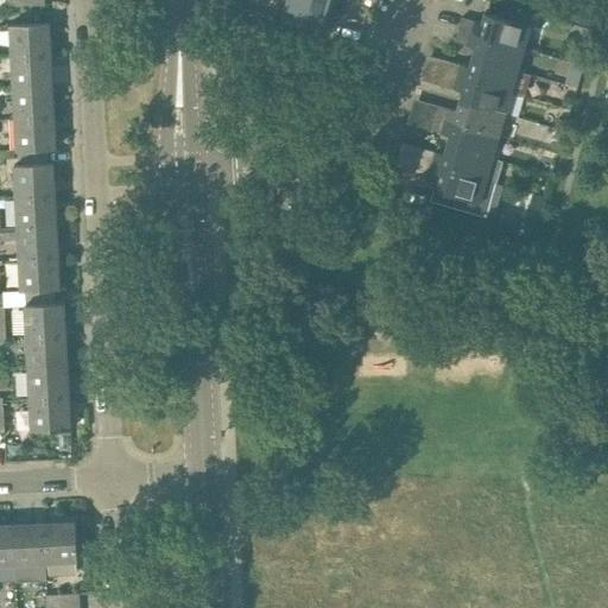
[(358,6),(337,0),(279,0),(278,6),(331,23),(334,12),(354,18),(358,6)]
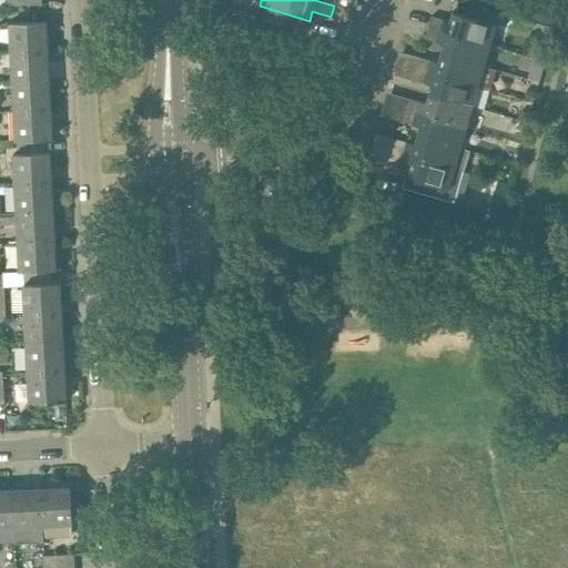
[(432,16),(428,29),(489,46),(496,23),(453,11),(450,21),(432,16)]
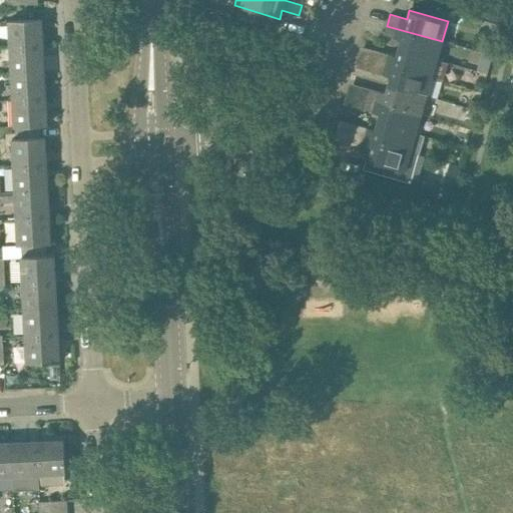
[(42,19),(8,21),(9,47),(43,45),(42,19)]
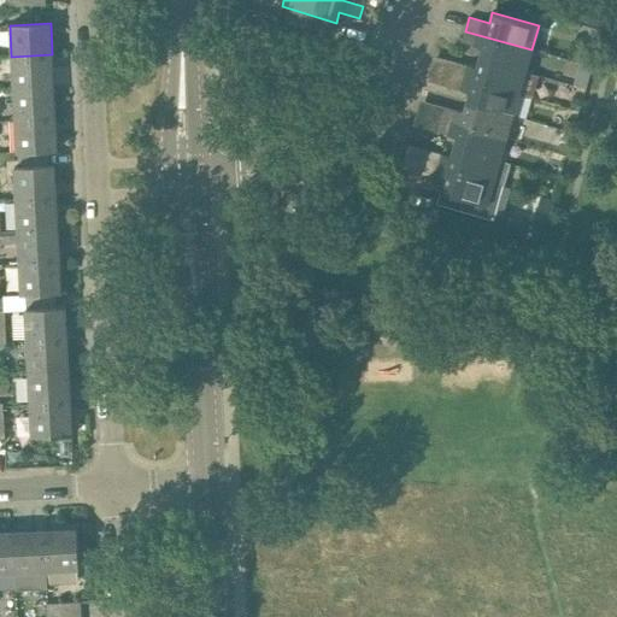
[(526,72),(532,50),(465,31),(462,42),(482,48),(479,58),(526,72)]
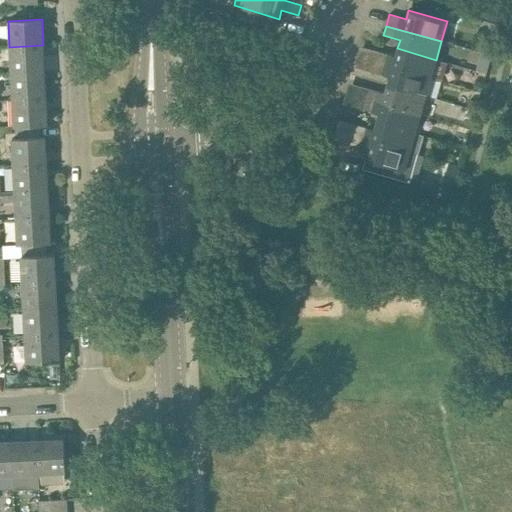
[(43,45),(9,47),(11,73),(44,72),(43,45)]
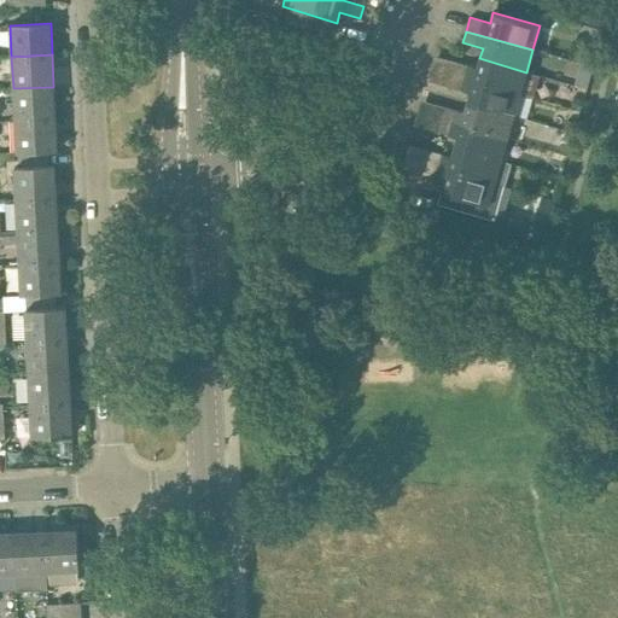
[(520,93),(526,73),(479,58),(477,68),(456,62),(453,75),(520,93)]
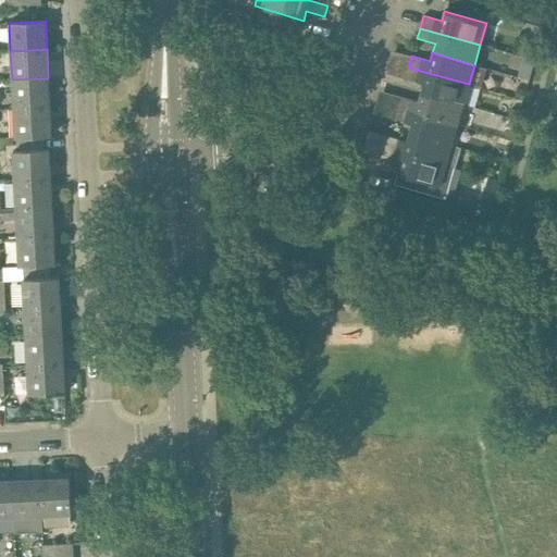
[(423,83),(421,93),(462,104),(469,84),(408,67),(405,78),(423,83)]
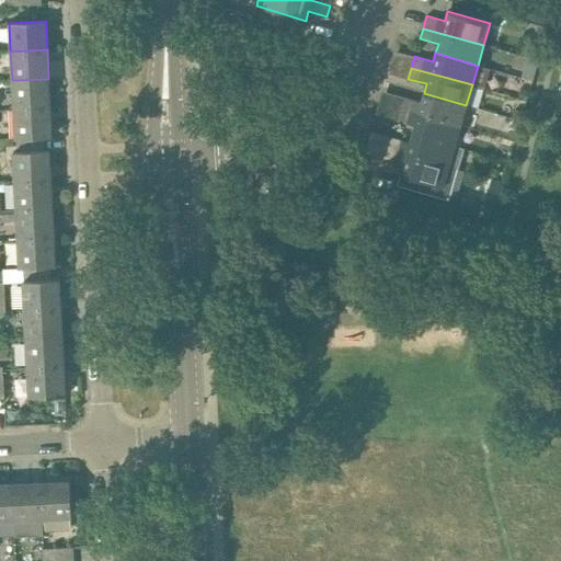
[(48,79),(12,80),(13,110),(50,107),(48,79)]
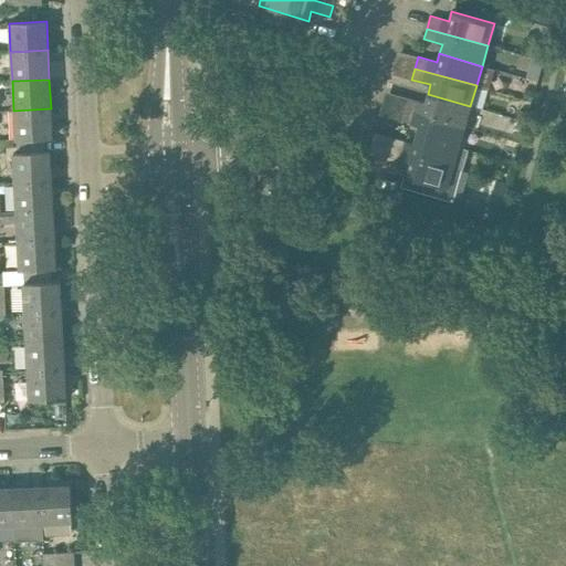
[(464,126),(470,106),(428,94),(425,103),(407,97),(404,108),(464,126)]
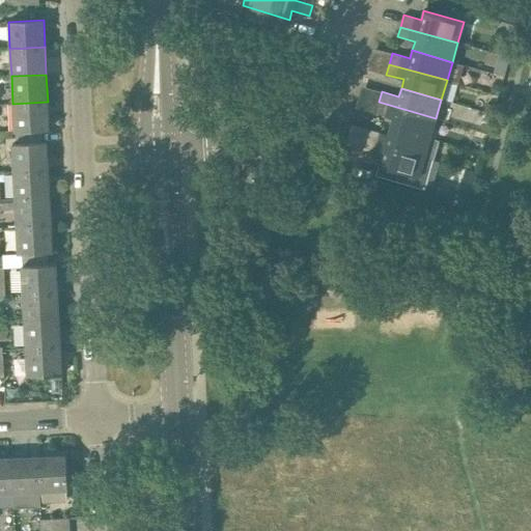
[(16,143),(43,142),(42,130),(49,130),(48,102),(12,104),(15,131),(16,143)]
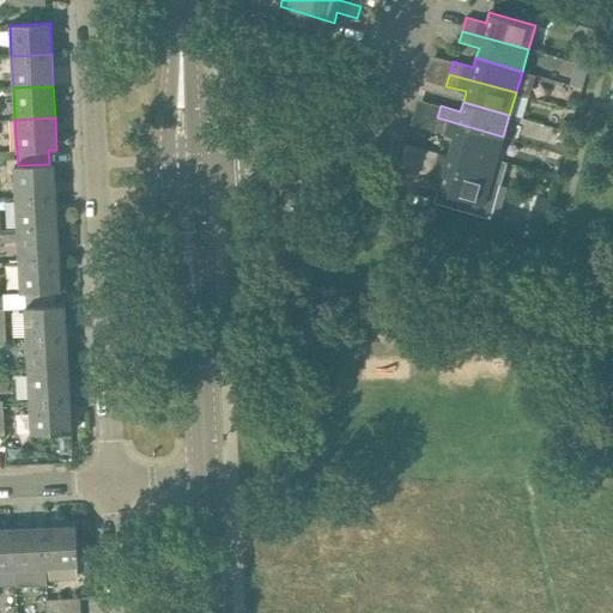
[(450,146),(497,159),(503,137),(437,117),(434,129),(454,135),(450,146)]
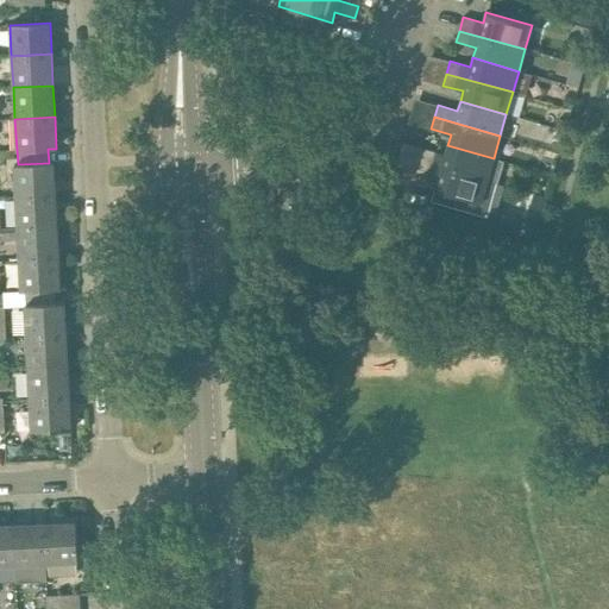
[(558,118),(556,129),(565,131),(569,121),(558,118)]
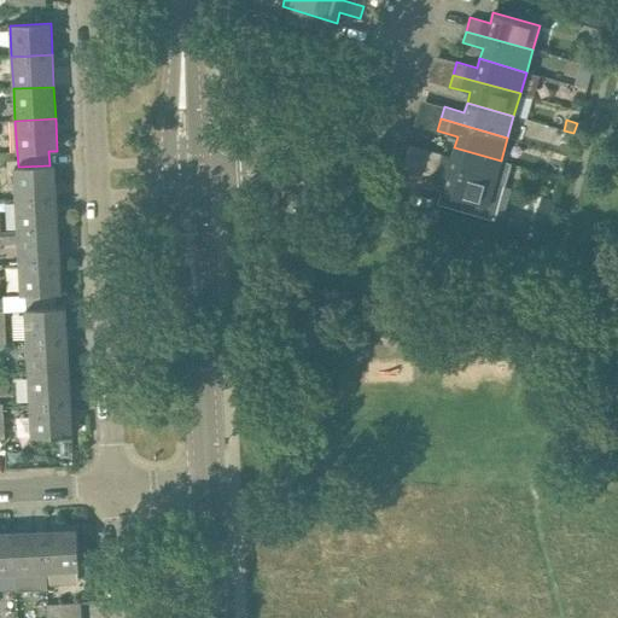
[(561,129),(557,145),(570,150),(570,147),(573,133),(564,130),(561,129)]
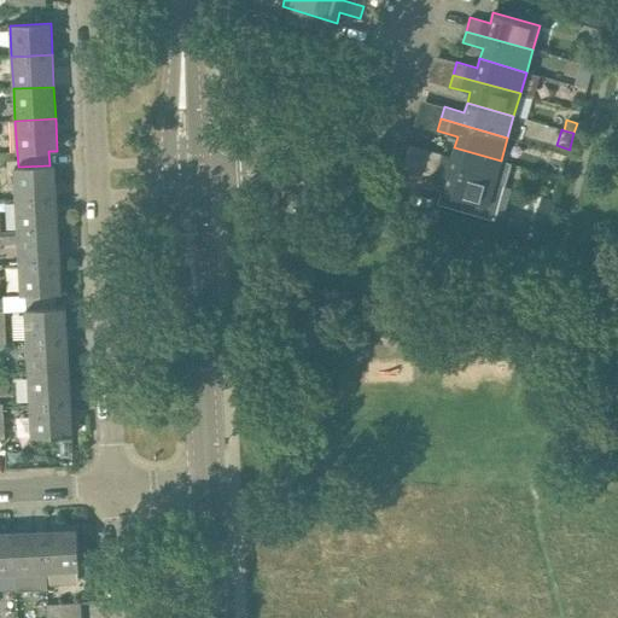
[(511,163),(501,161),(454,147),(452,157),(431,151),(427,165),(505,186),(511,163)]
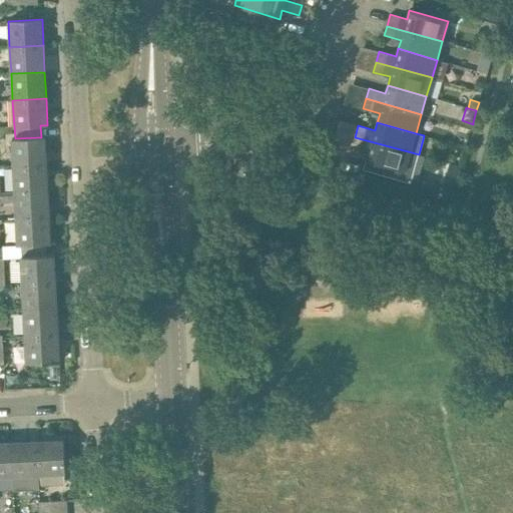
[(15,139),(11,140),(13,165),(46,163),(45,137),(41,137),(15,138),(15,139)]
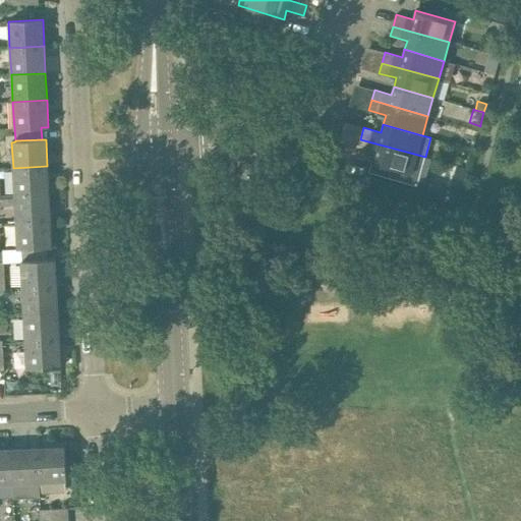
[(417,186),(425,157),(360,139),(357,148),(374,153),(369,172),(417,186)]
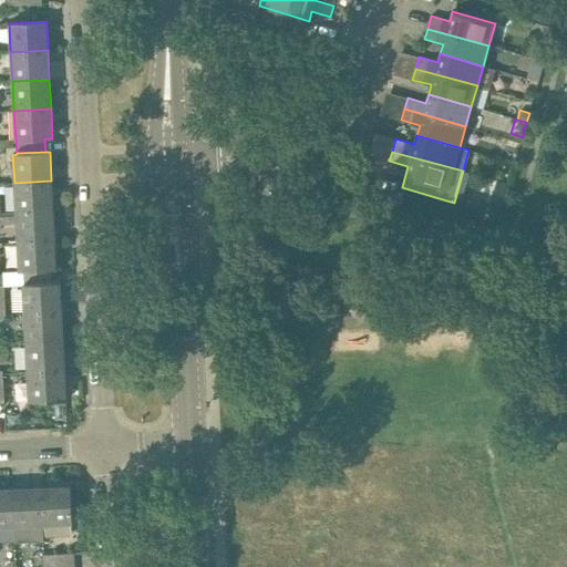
[(51,181),(14,183),(16,212),(53,209),(51,181)]
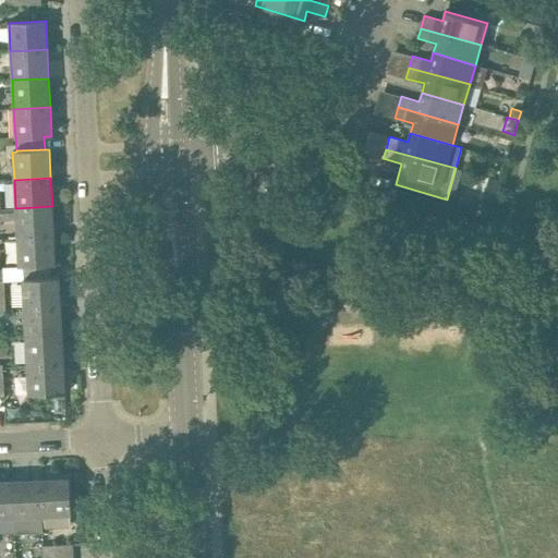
[(489,178),(484,194),(497,198),(498,194),(502,181),(489,178)]
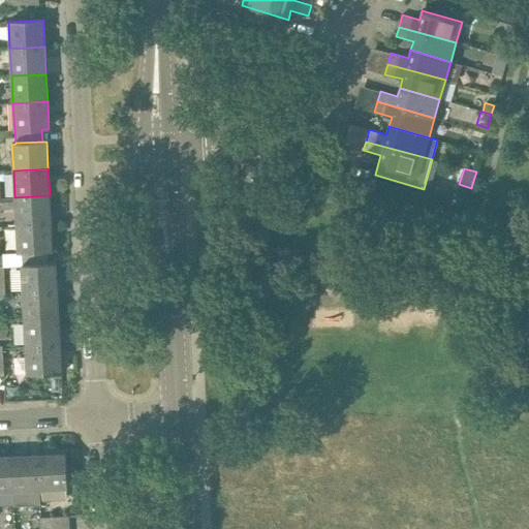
[(436,187),(433,197),(452,203),(446,190),(436,187)]
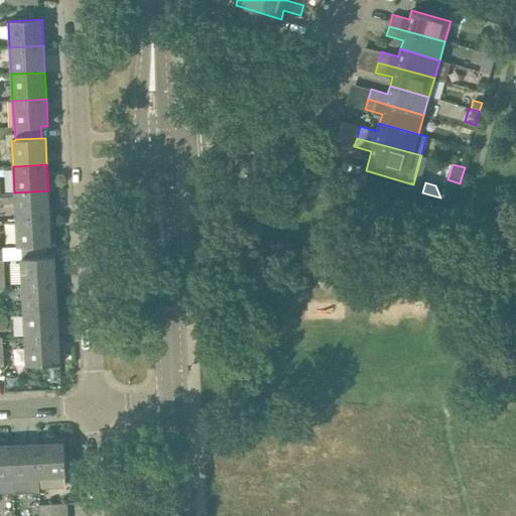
[(14,192),(0,194),(1,204),(15,203),(16,220),(49,218),(48,190),(14,192)]
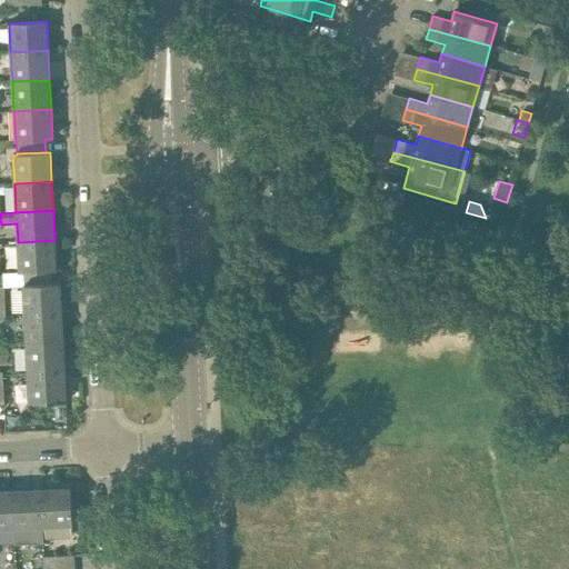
[(55,240),(18,242),(19,272),(25,271),(25,285),(52,283),(52,270),(57,270),(55,240)]
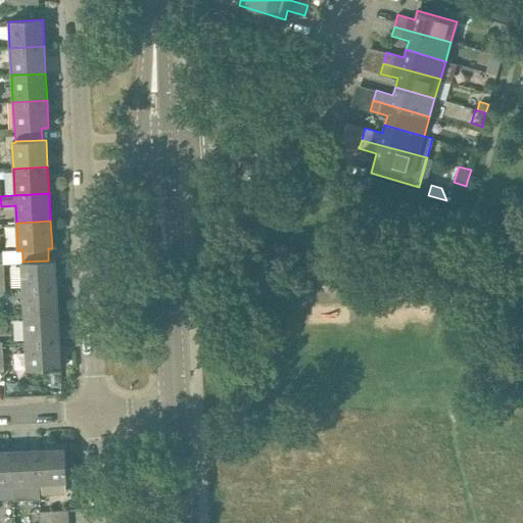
[(22,262),(21,262),(22,289),(56,287),(55,260),(48,260),(22,262)]
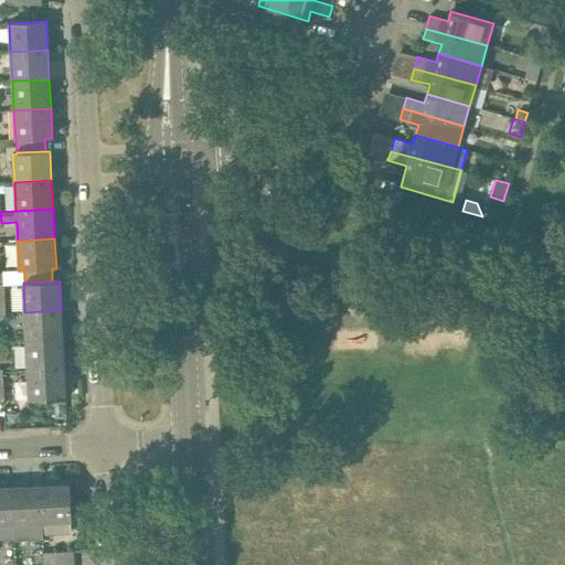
[(61,310),(24,312),(27,341),(63,340),(61,310)]
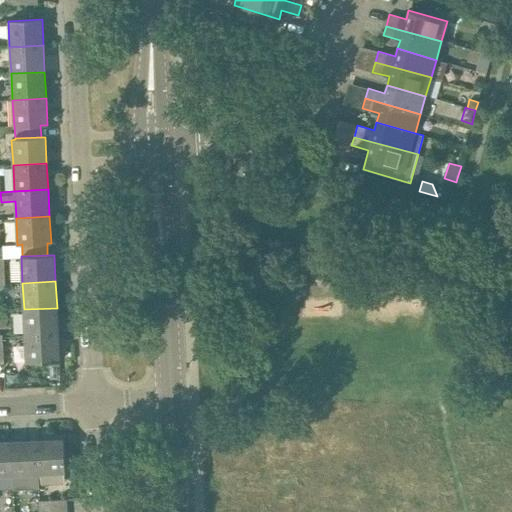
[(57,308),(24,309),(25,336),(58,334),(57,308)]
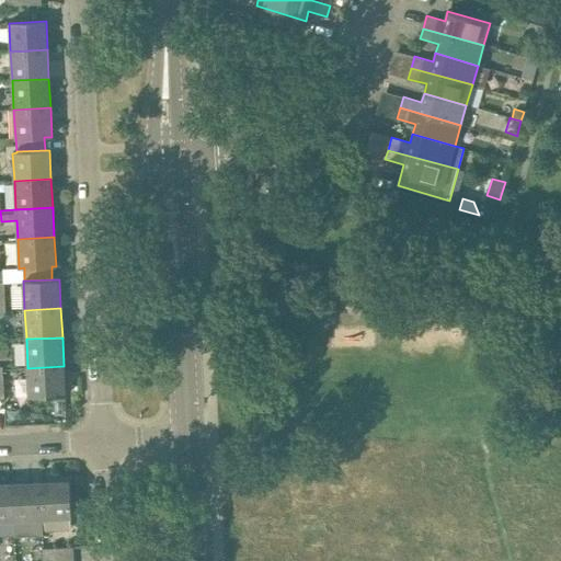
[(64,366),(27,368),(29,397),(66,396),(64,366)]
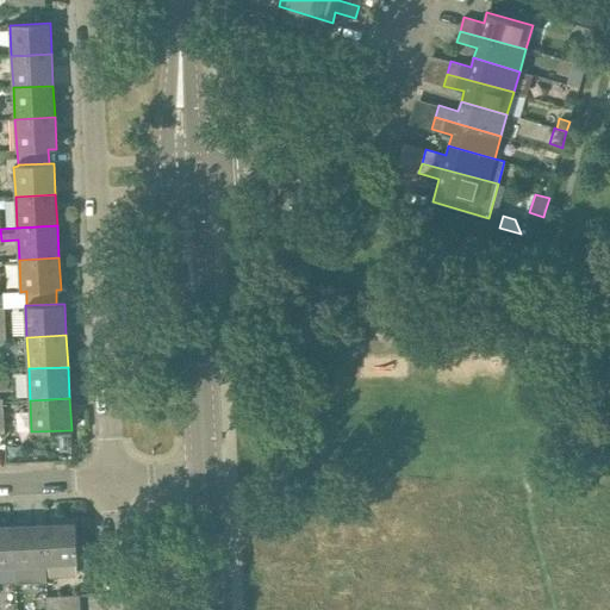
[(44,524),(47,564),(79,562),(76,523),(44,524)]
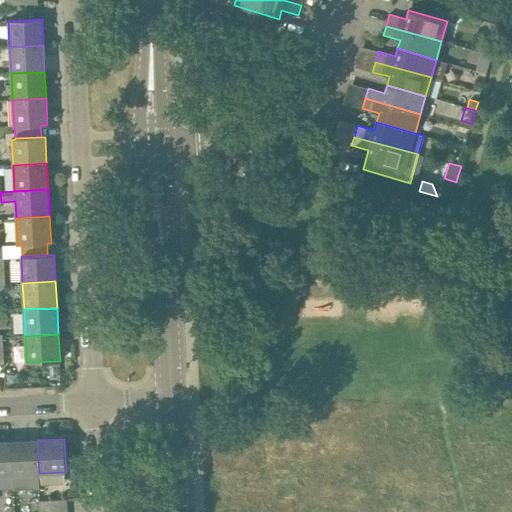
[(13,475),(39,473),(37,440),(11,442),(13,475)]
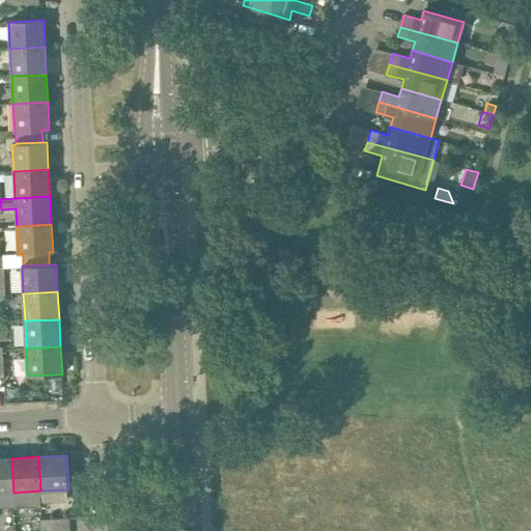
[(0,493),(14,493),(11,458),(0,458),(0,493)]
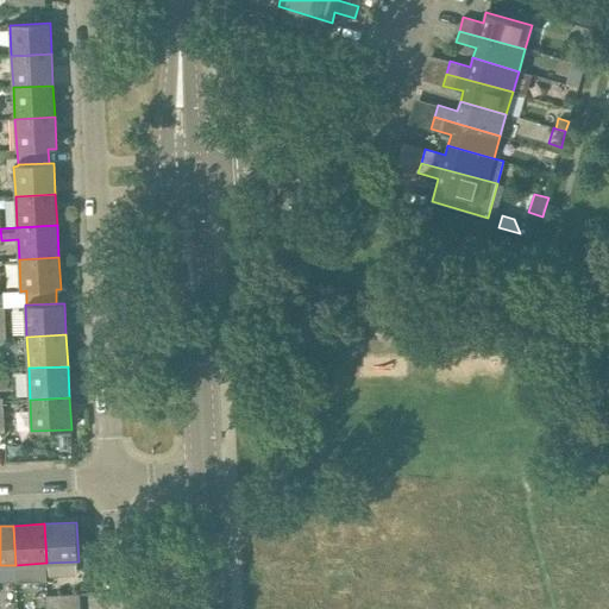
[(45,596),(45,608),(80,608),(80,594),(45,596)]
